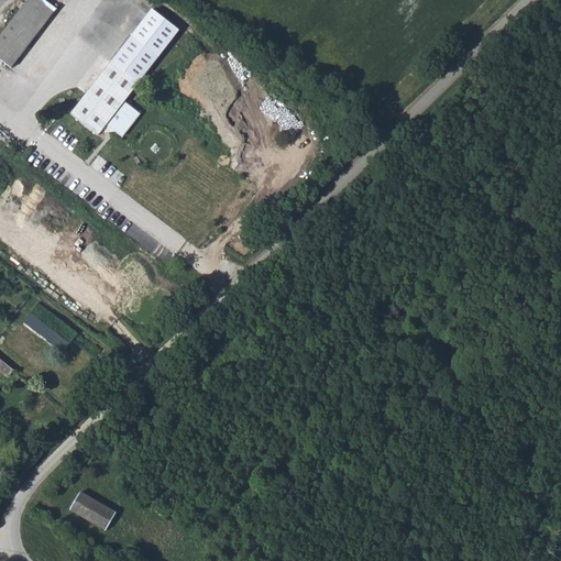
[(57,7),(47,0),(23,0),(0,31),(0,61),(10,68),(57,7)]
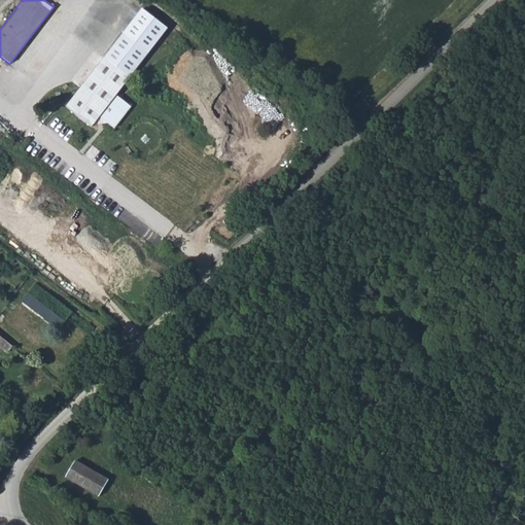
[(64,107),(89,127),(98,116),(112,128),(129,106),(114,96),(149,50),(123,33),(64,107)]
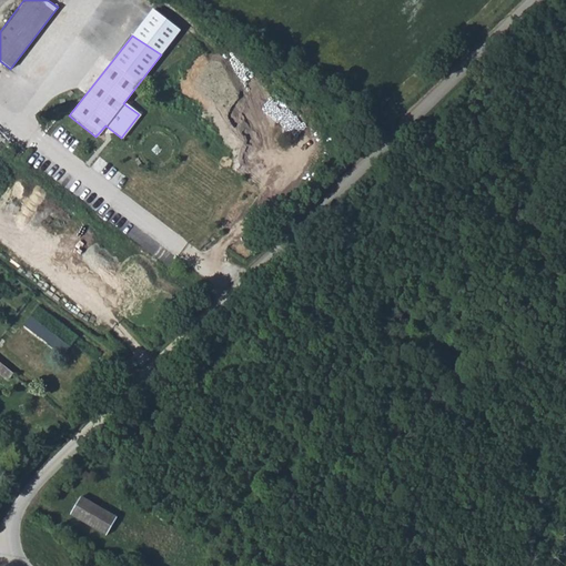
[(30,314),(22,323),(63,355),(71,345),(30,314)]
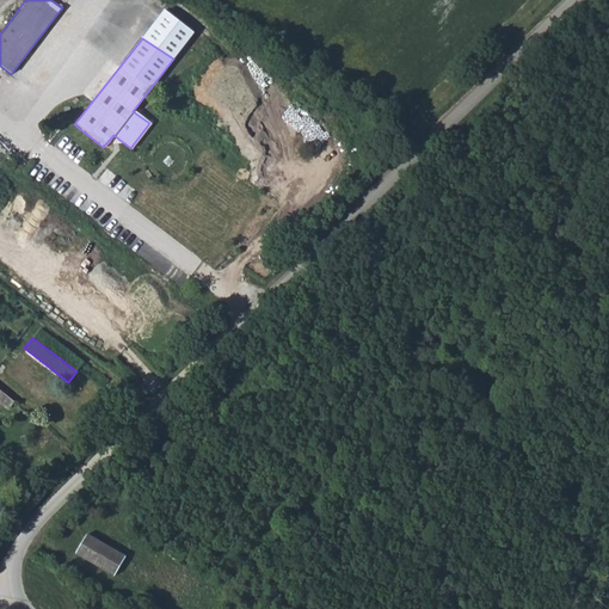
[(16,404),(0,391),(0,404),(8,410),(16,404)]
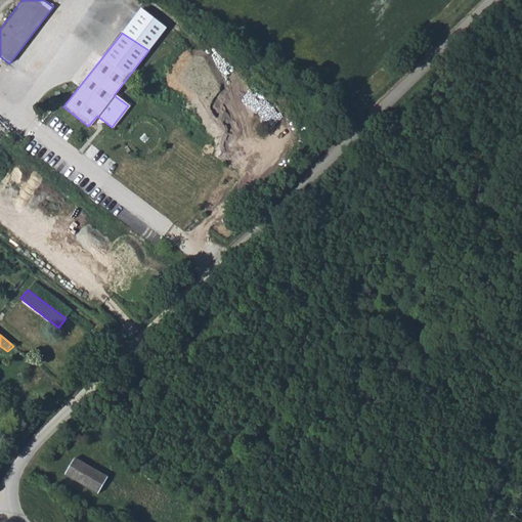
[(73,459),(62,474),(95,493),(104,478),(73,459)]
